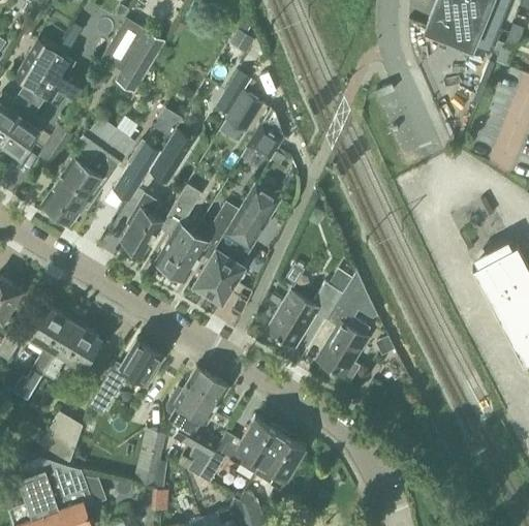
[(21,0),(27,3),(23,11),(30,16),(38,0),(21,0)]
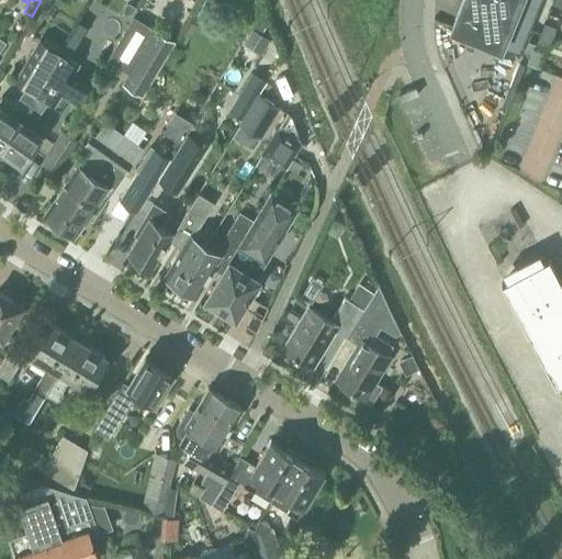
[(464,0),(452,30),(502,49),(519,57),(542,0),(464,0)]
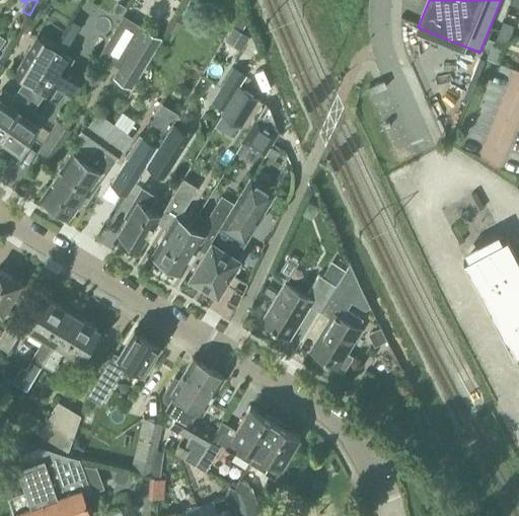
[(500,32),(511,38),(515,27),(504,23),(500,32)]
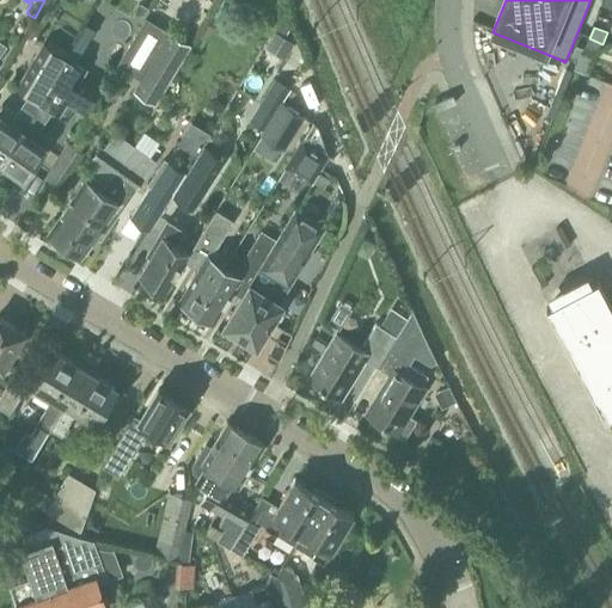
[(155,110),(191,49),(169,36),(133,97),(155,110)]
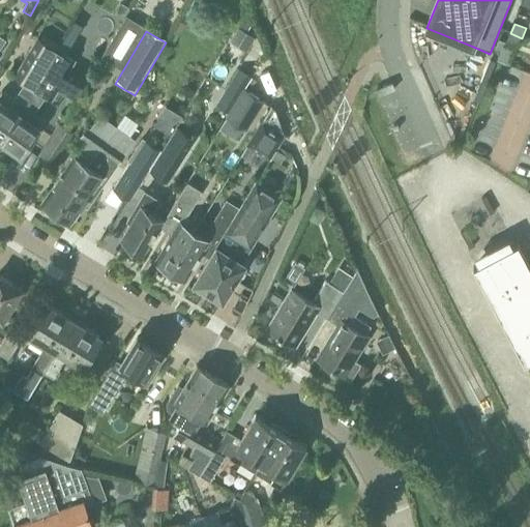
[(229,42),(243,59),(256,48),(241,31),(229,42)]
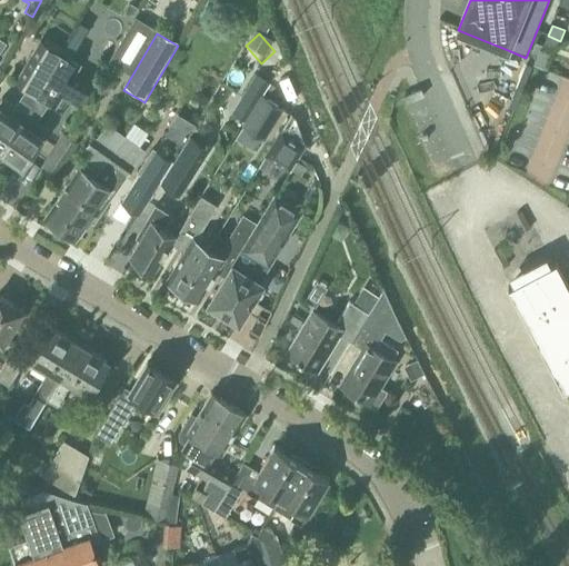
[(556,51),(560,41),(548,36),(543,47),(556,51)]
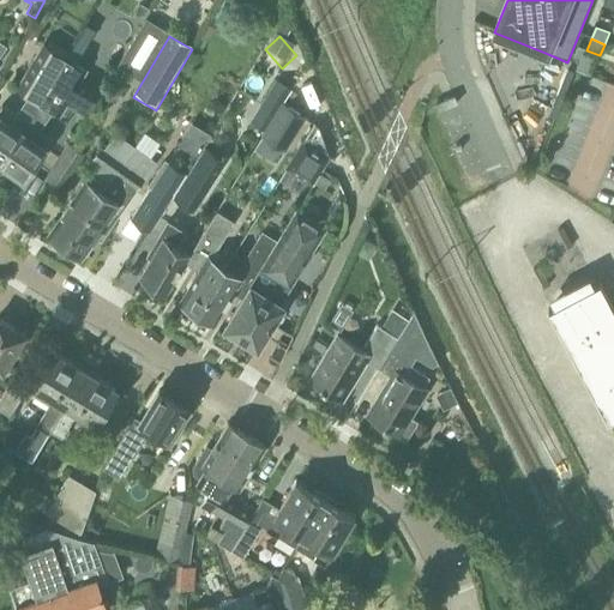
[(44,49),(19,92),(30,98),(37,103),(40,104),(42,106),(66,61),(62,59),(47,50),(44,49)]
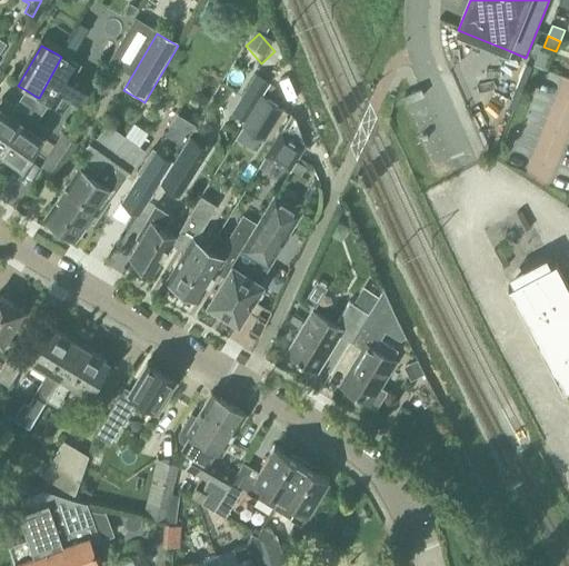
[(61,57),(39,98),(50,105),(53,107),(57,109),(62,100),(80,110),(92,88),(76,78),(81,68),(78,67),(61,57)]
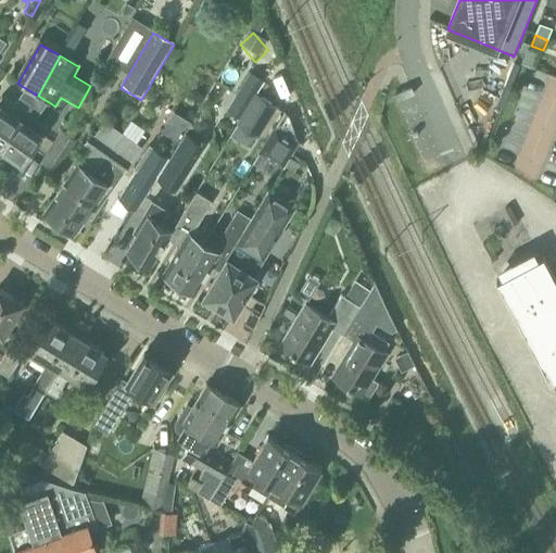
[(250,105),(257,93),(265,82),(249,73),(235,97),(250,105)]
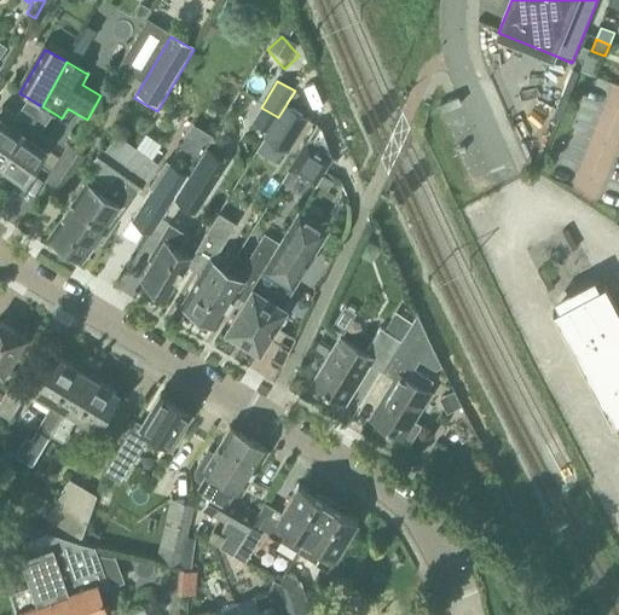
[(0,166),(22,135),(42,106),(40,105),(38,104),(30,99),(17,119),(4,109),(0,114),(0,166)]
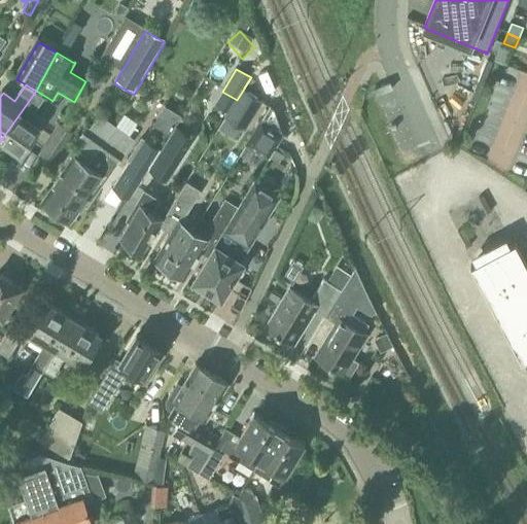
[(237,100),(226,119),(244,130),(262,100),(244,89),(237,100)]
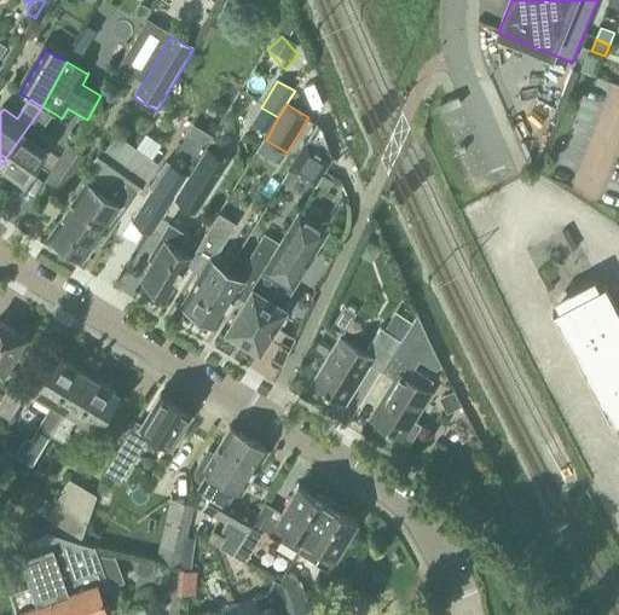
[(22,135),(0,166),(0,169),(7,174),(4,179),(17,189),(21,184),(23,186),(46,152),(52,144),(40,135),(55,114),(42,106),(22,135)]
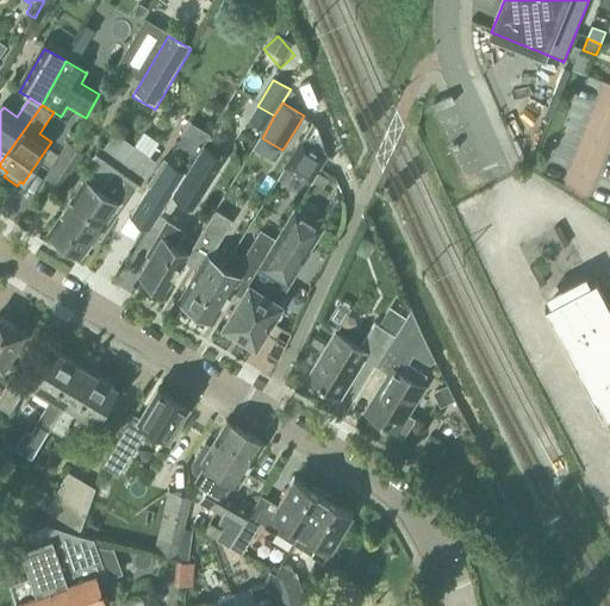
[(316,129),(310,125),(288,160),(293,163),(286,173),(310,187),(327,160),(316,129)]
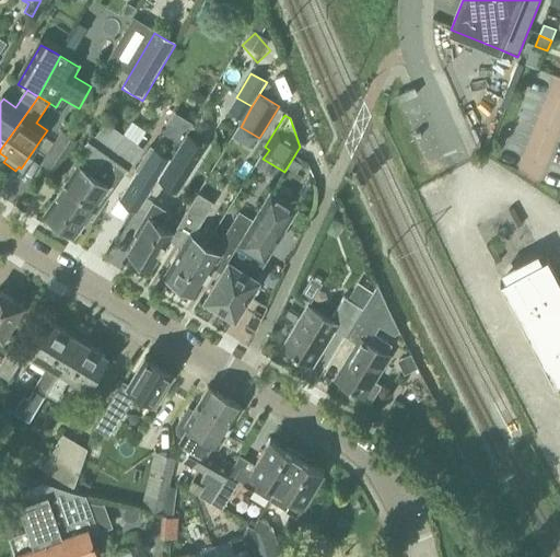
[(114,149),(120,137),(103,126),(93,141),(90,139),(83,148),(90,152),(78,170),(77,169),(44,218),(59,228),(114,149)]
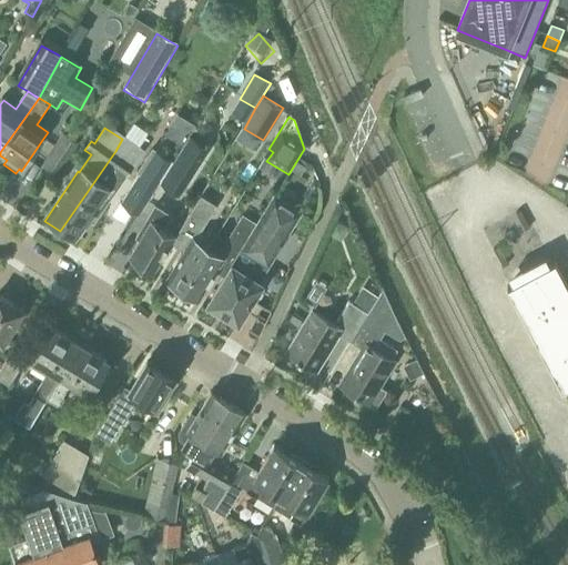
[(63,134),(41,170),(57,180),(80,144),(64,135),(63,134)]
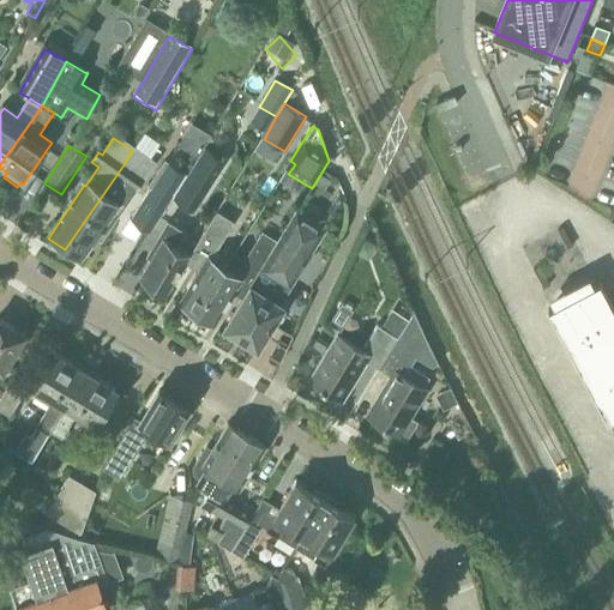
[(125,163),(65,249),(82,260),(96,240),(100,243),(121,211),(134,193),(143,179),(152,164),(132,150),(125,163)]
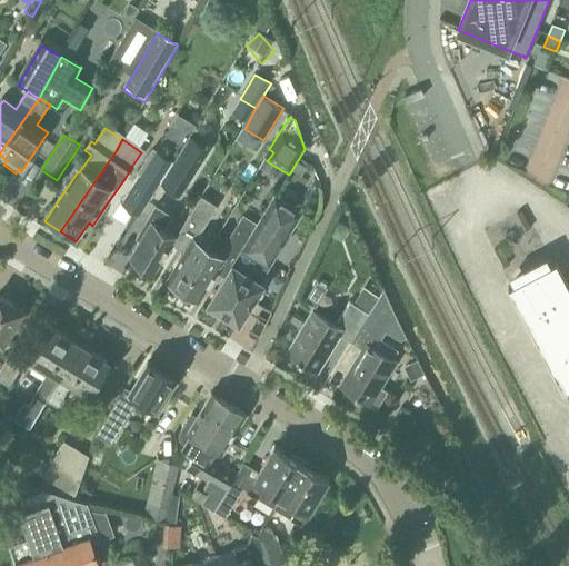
[(189,139),(173,164),(159,186),(180,199),(209,152),(189,139)]
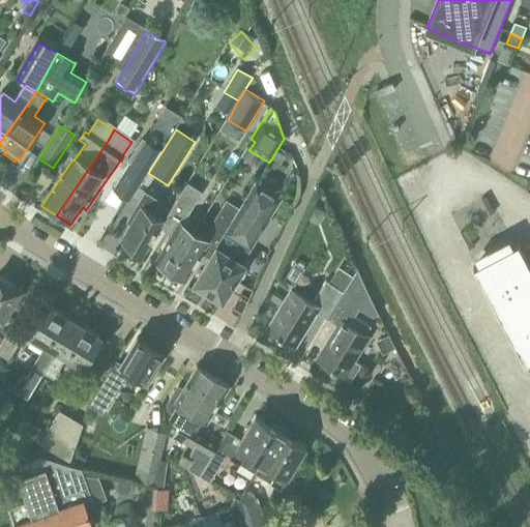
[(143,141),(112,191),(129,202),(148,173),(162,152),(143,141)]
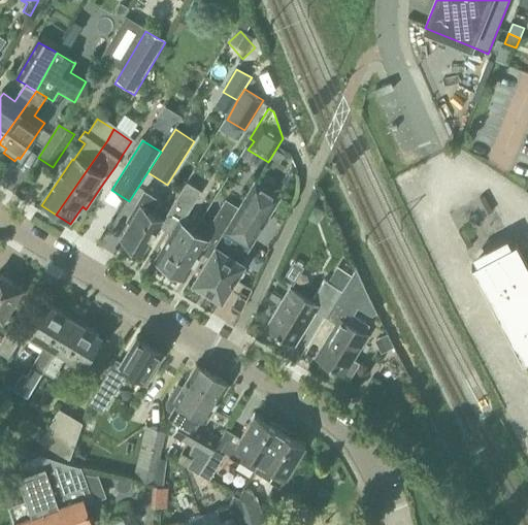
[(209,259),(194,286),(222,303),(243,266),(241,265),(251,250),(282,199),(255,182),(243,202),(234,217),(224,232),(215,249),(216,249),(216,250),(209,259)]
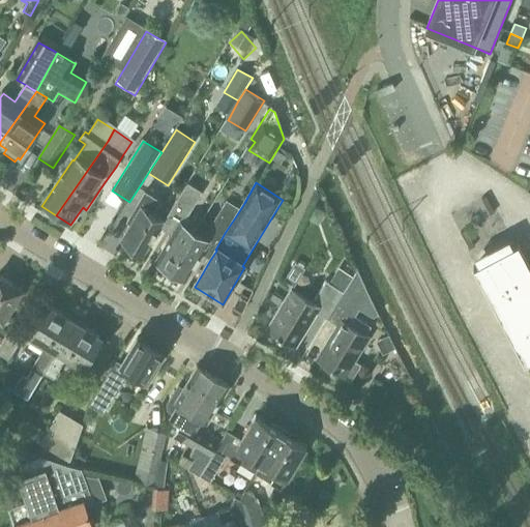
[(163,223),(159,229),(173,237),(157,264),(171,272),(198,229),(185,221),(201,195),(186,185),(163,223)]
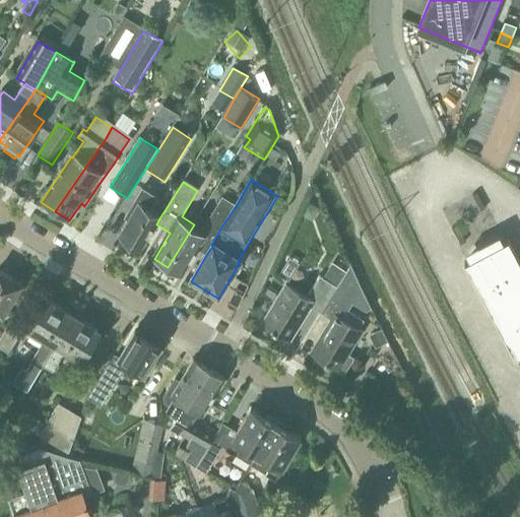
[(194,224),(168,267),(182,275),(197,250),(206,255),(212,246),(212,245),(211,245),(220,229),(231,213),(240,199),(218,186),(211,197),(218,202),(202,230),(194,224)]
